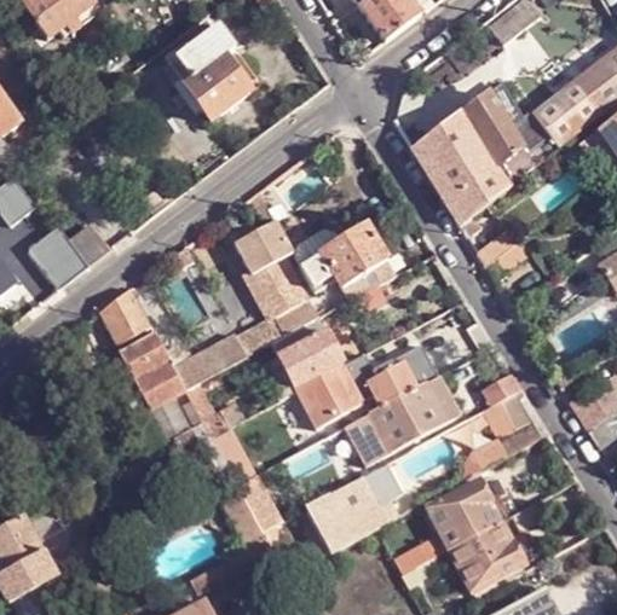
[(18,0),(46,38),(64,25),(73,19),(93,4),(90,0),(18,0)]
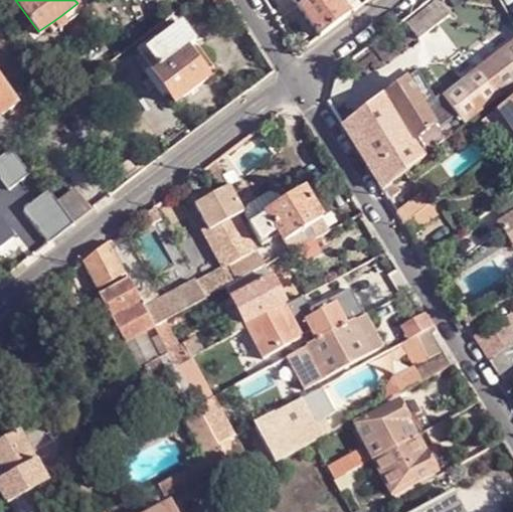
[(82,0),(77,3),(81,9),(88,5),(84,0),(82,0)]
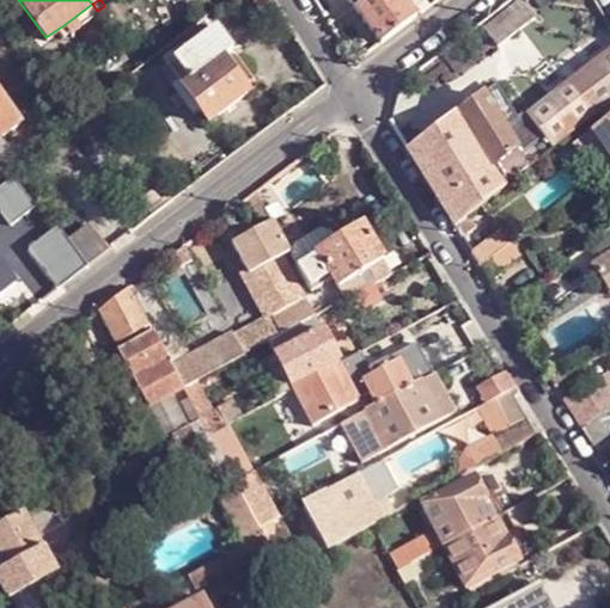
[(379,42),(413,16),(401,0),(360,0),(353,6),(379,42)]
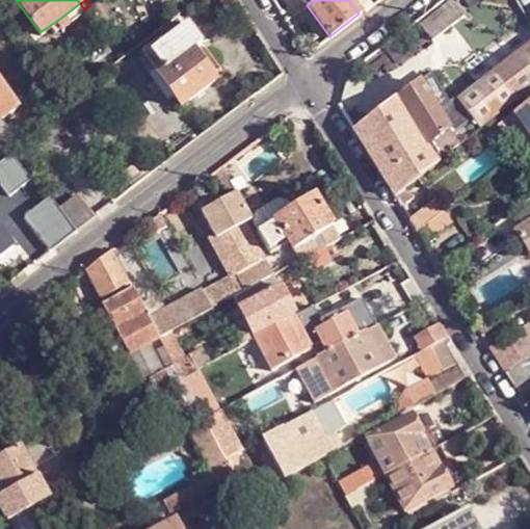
[(348,0),(359,14),(374,2),(372,0),(348,0)]
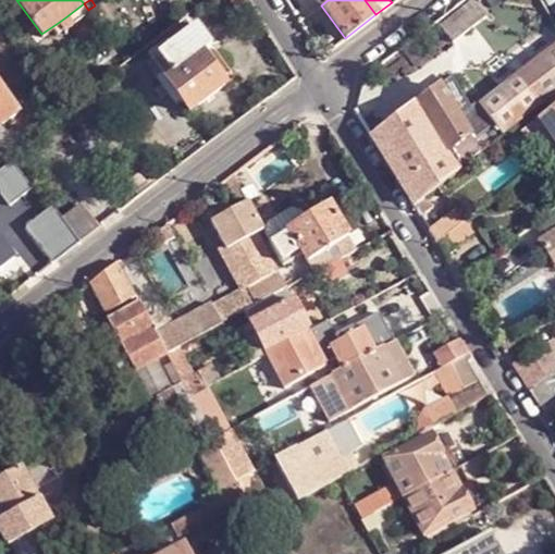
[(65,17),(58,23),(62,29),(70,24),(65,17)]
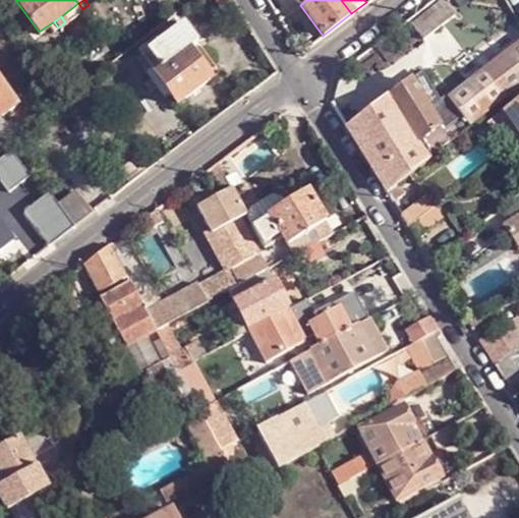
[(467,79),(518,39),(518,23),(515,17),(455,63),(467,79)]
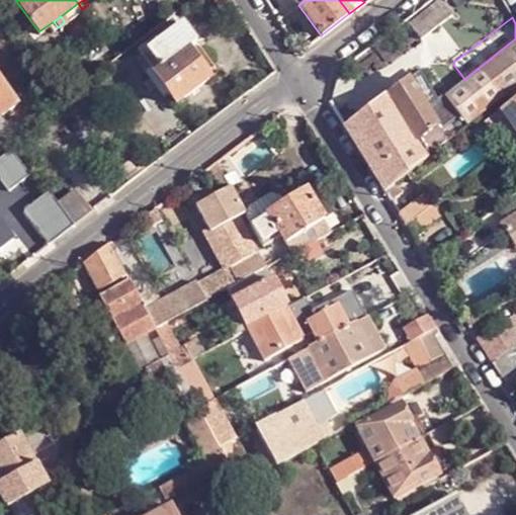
[(153,40),(167,59),(185,46),(186,48),(195,40),(180,20),(153,40)]
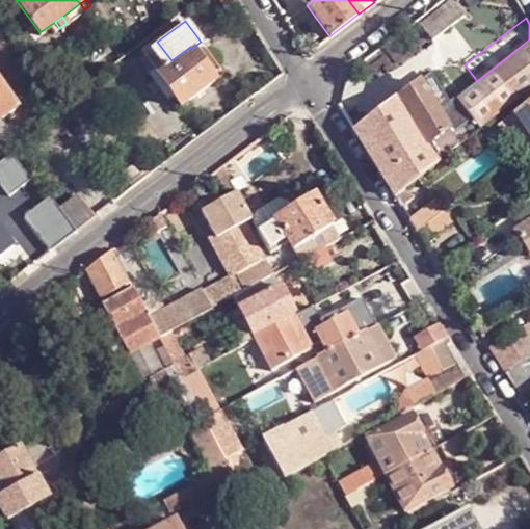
[(472,118),(477,127),(529,87),(529,40),(477,81),(456,97),(472,118)]
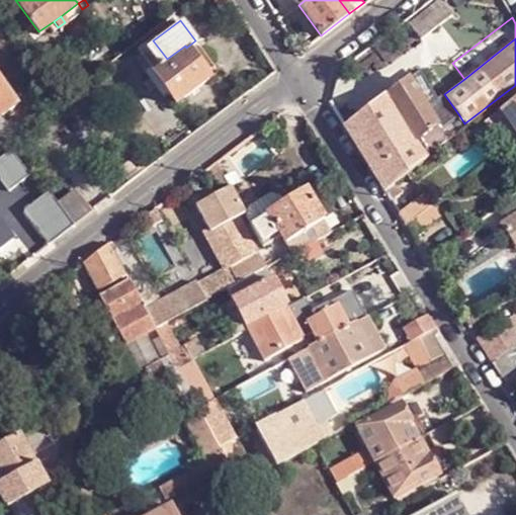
[(159,66),(167,59),(153,40),(145,47),(159,66)]
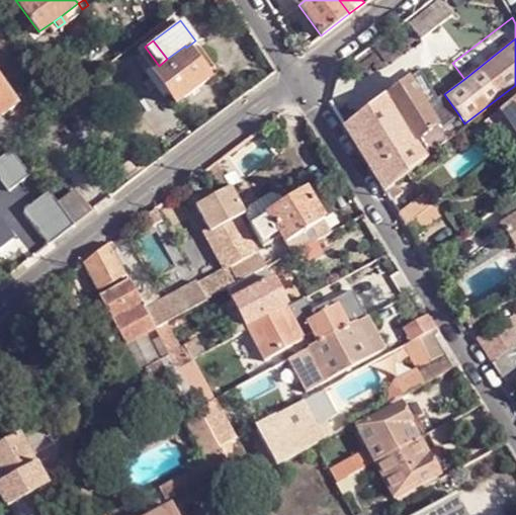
[(185,46),(167,59),(159,66),(152,70),(175,101),(208,77),(186,48),(185,46)]
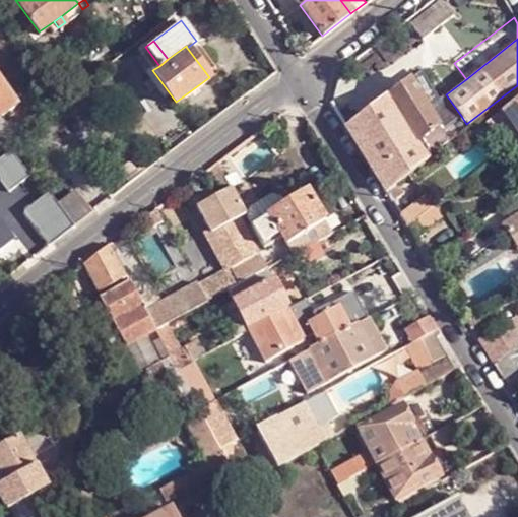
[(418,70),(408,78),(434,121),(445,114),(418,70)]
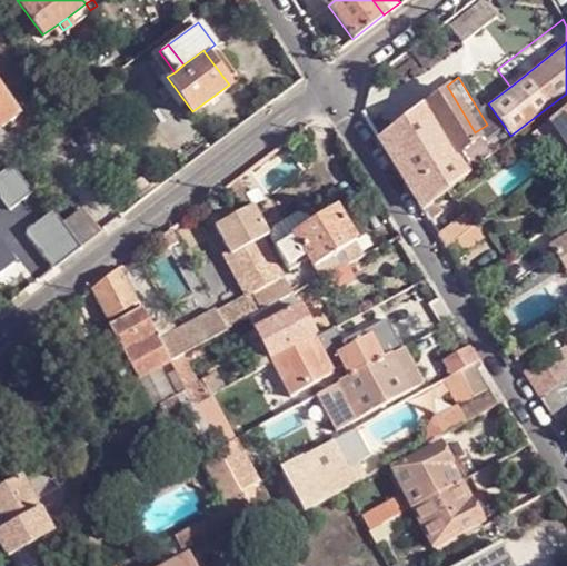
[(426,101),(469,170),(490,156),(481,142),(475,132),(447,86),(426,101)]
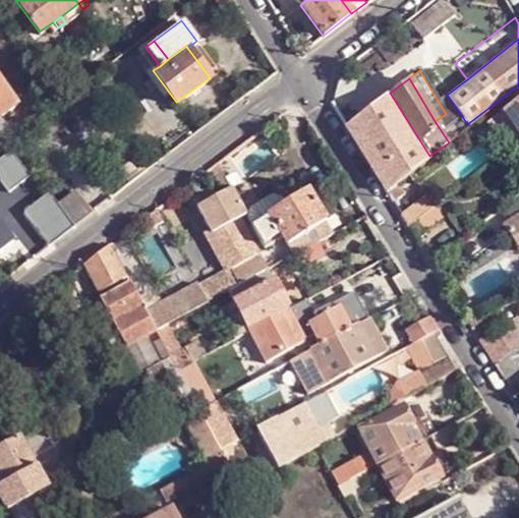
[(0,112),(13,103),(0,82),(0,112)]
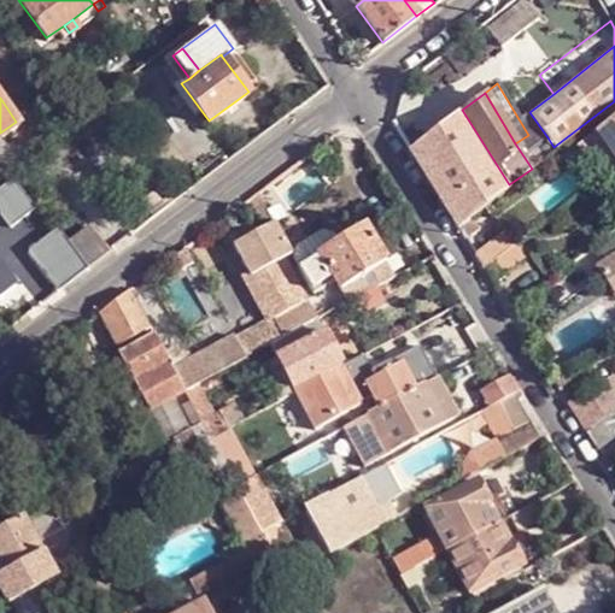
[(456,225),(472,214),(509,184),(462,110),(411,151),(456,225)]
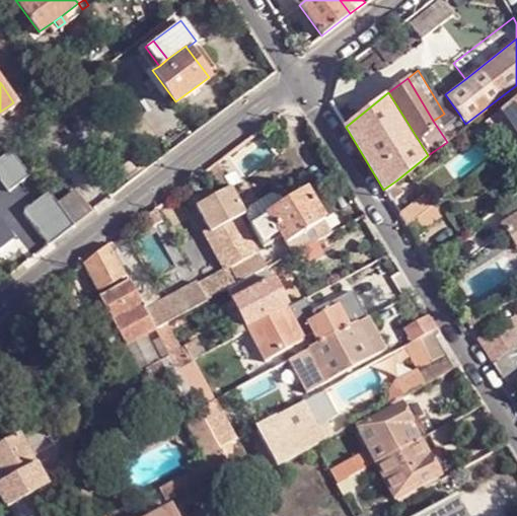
[(516,96),(500,109),(516,132),(516,96)]
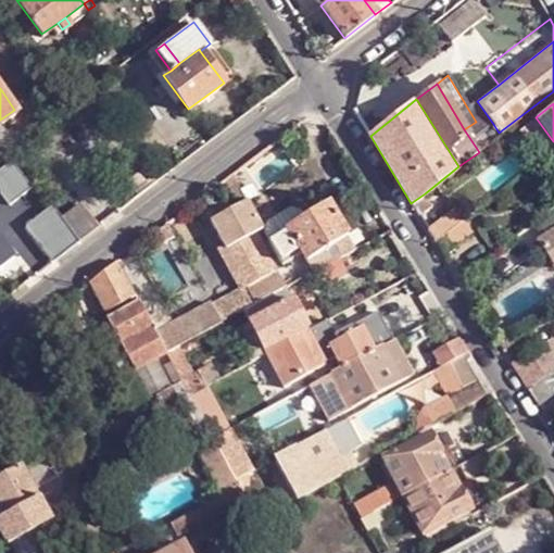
[(519,130),(541,159),(553,149),(553,141),(536,117),(519,130)]
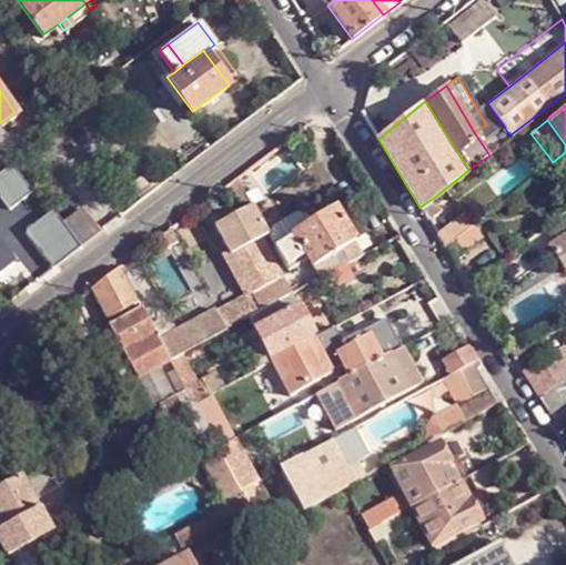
[(481,142),(489,155),(512,138),(509,135),(504,127),(481,142)]
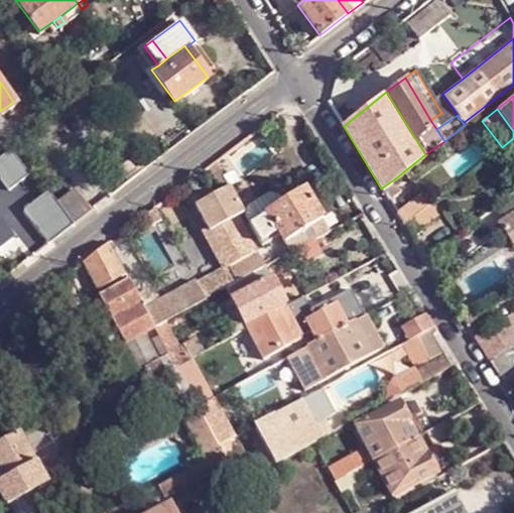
[(0,158),(13,175),(29,164),(8,137),(0,143),(0,158)]
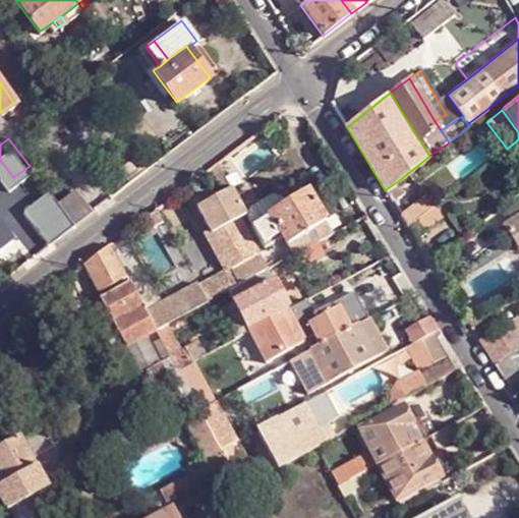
[(385,190),(392,200),(403,191),(398,181),(385,190)]
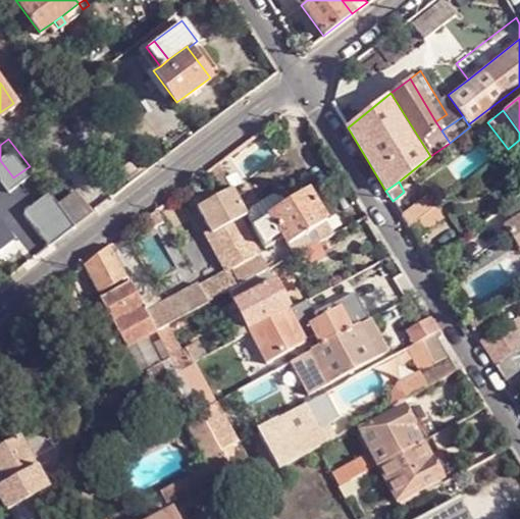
[(239,282),(269,266),(241,216),(246,212),(230,185),(196,204),(208,225),(202,228),(213,250),(229,241),(241,246),(246,256),(229,265),(231,268),(239,282)]
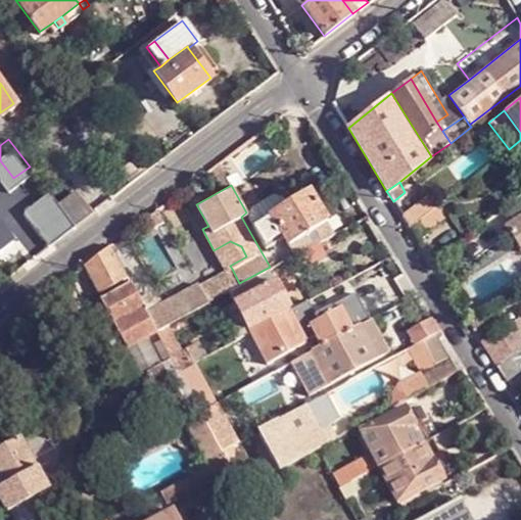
[(74,225),(91,211),(77,189),(57,202),(74,225)]
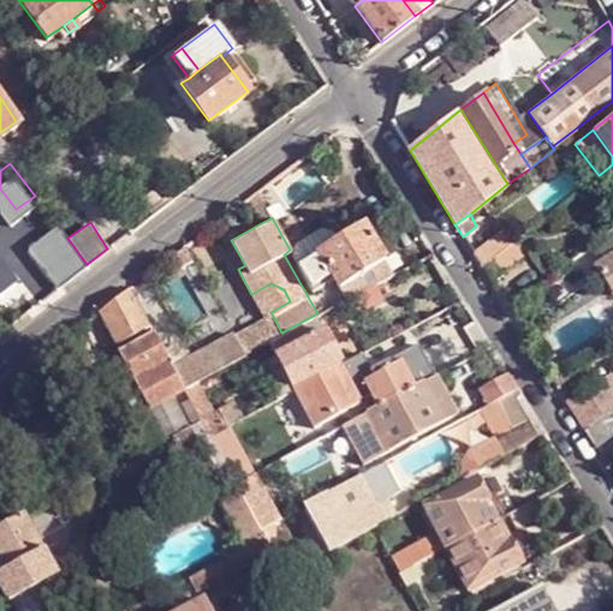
[(46,247),(63,232),(55,223),(37,238),(46,247)]
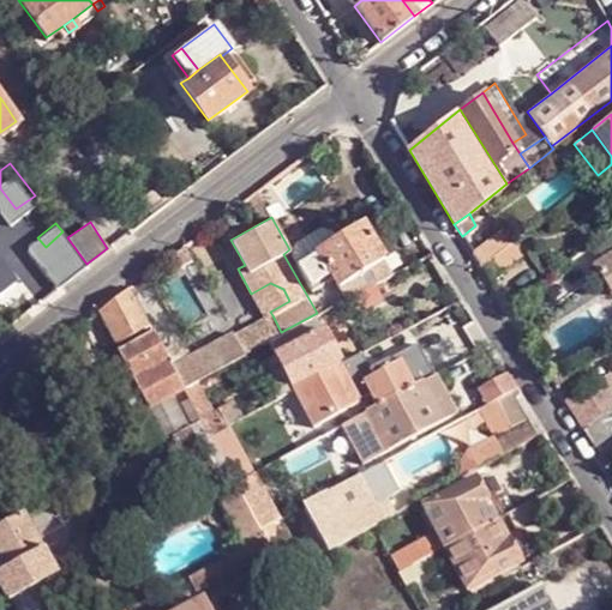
[(346,296),(391,272),(383,258),(361,224),(339,239),(333,229),(318,225),(297,240),(293,254),(299,264),(298,265),(312,289),(333,275),(346,296)]
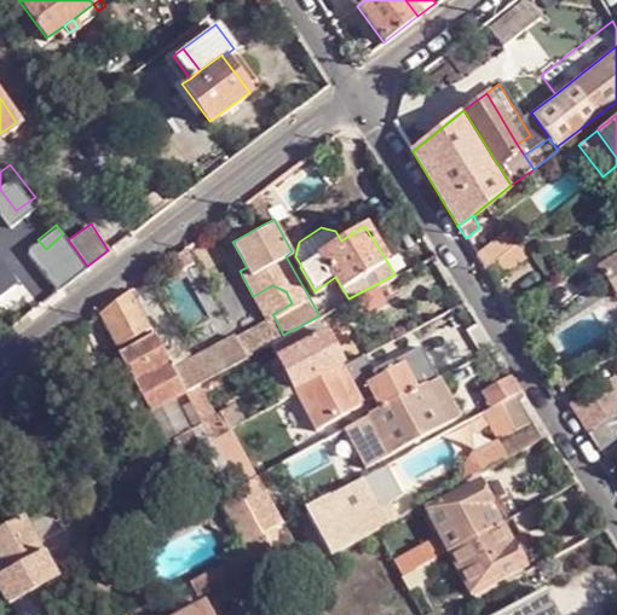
[(484,266),(513,244),(519,239),(509,230),(474,253),(484,266)]
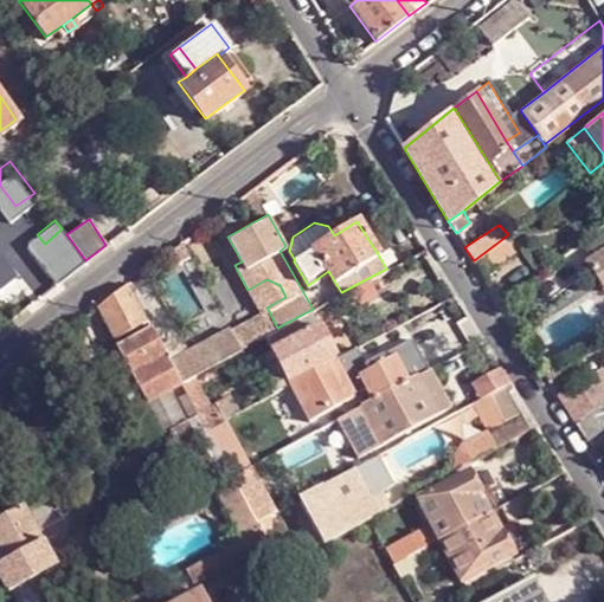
[(59,280),(85,260),(66,234),(62,228),(45,244),(36,251),(59,280)]
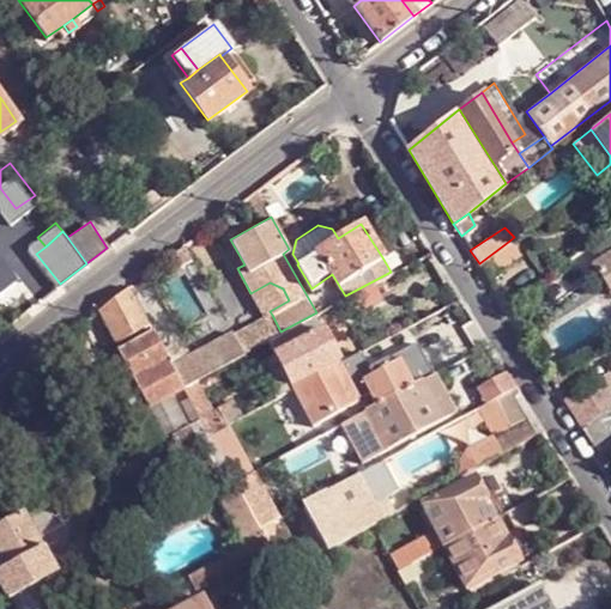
[(244,265),(230,239),(223,243),(237,268),(244,265)]
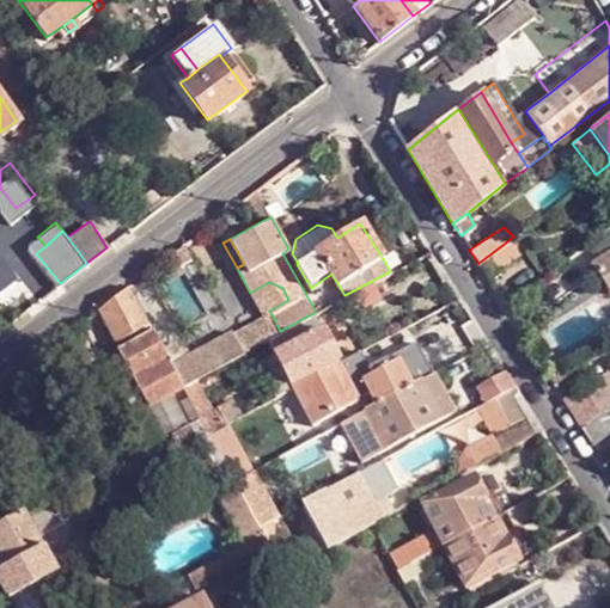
[(191,257),(184,241),(175,250),(182,262),(191,257)]
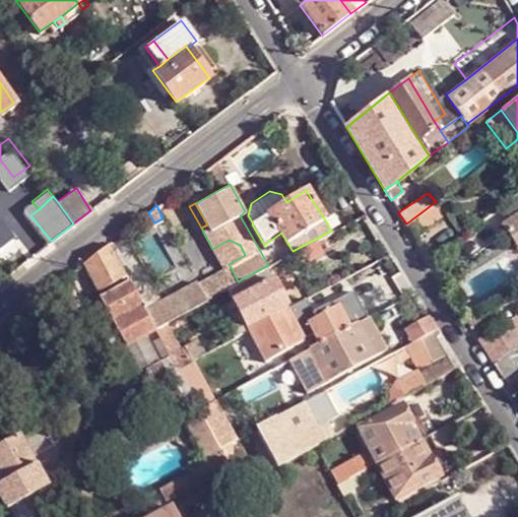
[(406,223),(414,237),(439,214),(431,205),(406,223)]
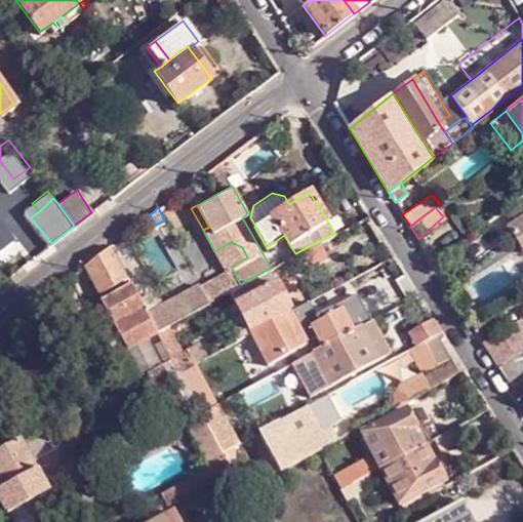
[(522,212),(508,223),(522,247),(522,212)]
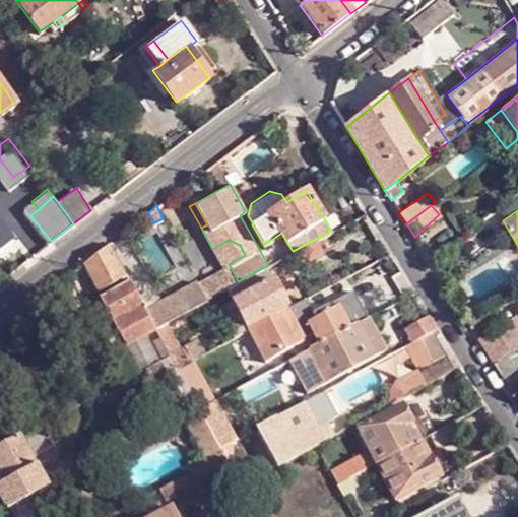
[(0,247),(11,239),(0,223),(0,247)]
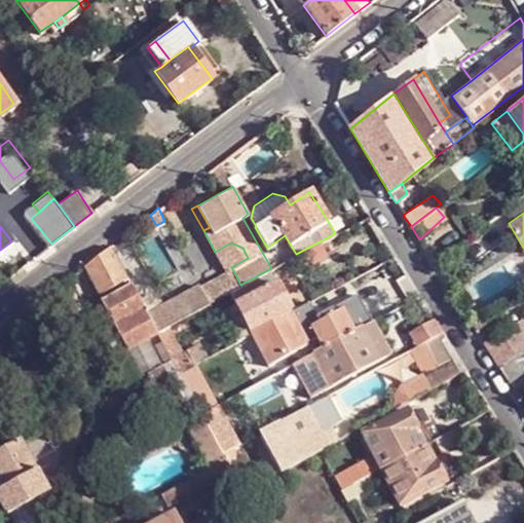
[(423,248),(433,262),(454,245),(447,230),(423,248)]
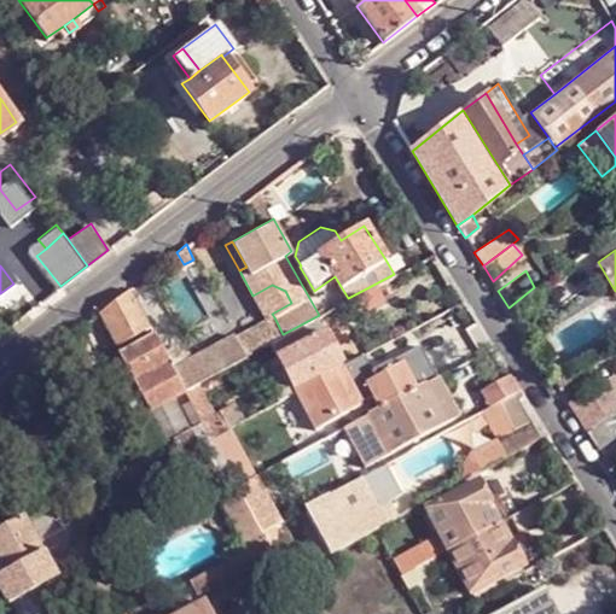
[(116,345),(150,323),(143,309),(131,286),(99,310),(116,345)]
